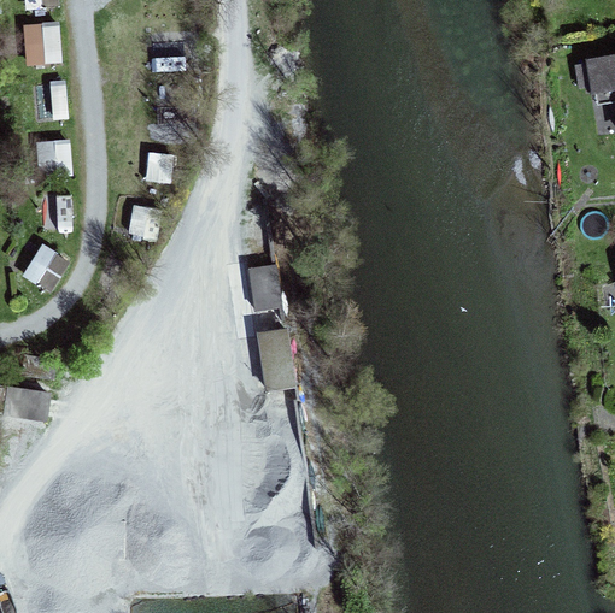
[(23,0),(24,10),(40,9),(39,0),(23,0)]
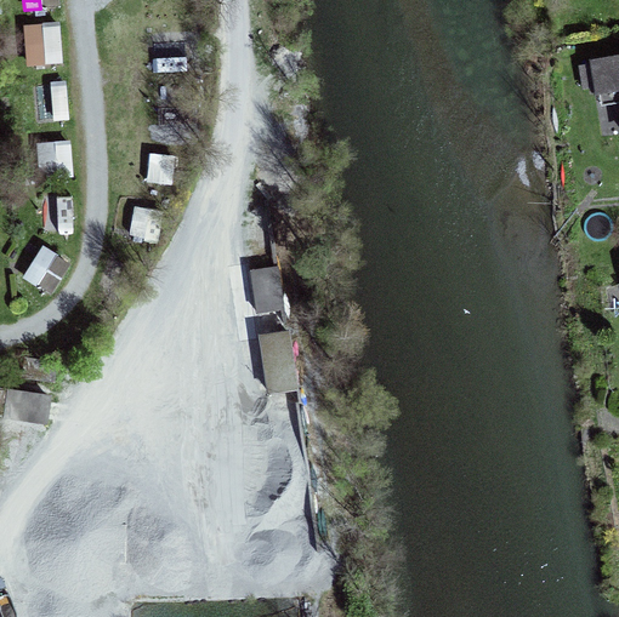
[(24,66),(62,64),(61,23),(23,24),(24,66)]
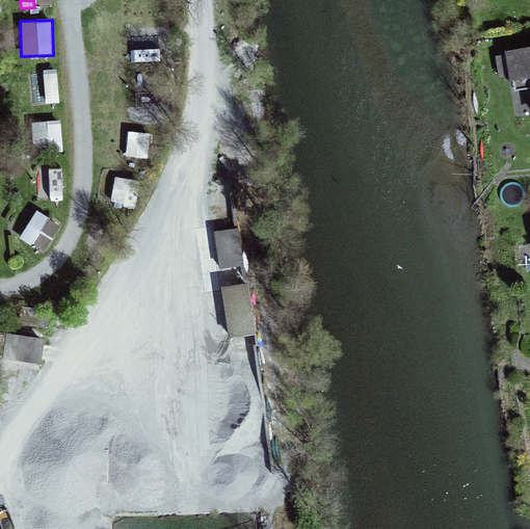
[(529,77),(529,78),(529,45),(503,49),(508,80),(529,77)]
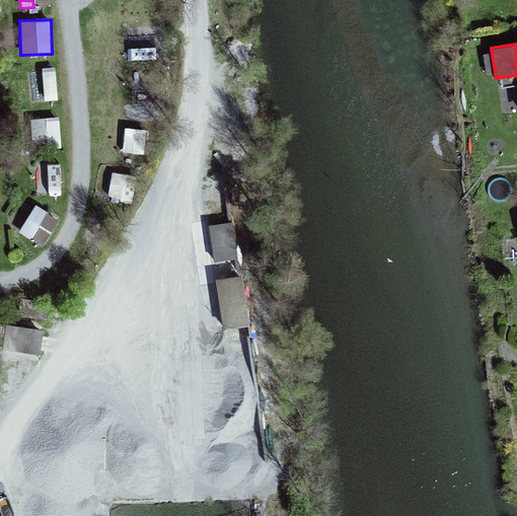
[(38,164),(37,192),(60,193),(61,164),(38,164)]
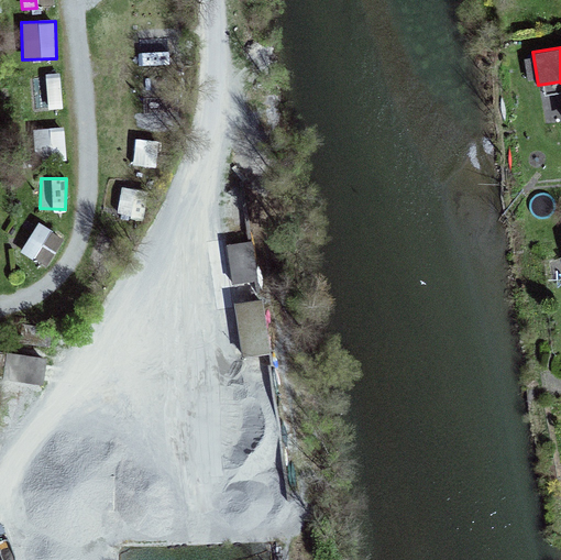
[(21,253),(47,268),(64,239),(37,223),(21,253)]
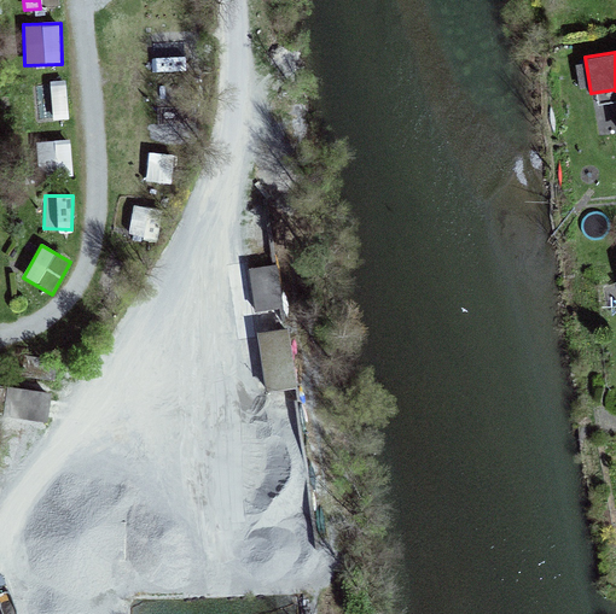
[(254,310),(280,308),(278,268),(251,269),(254,310)]
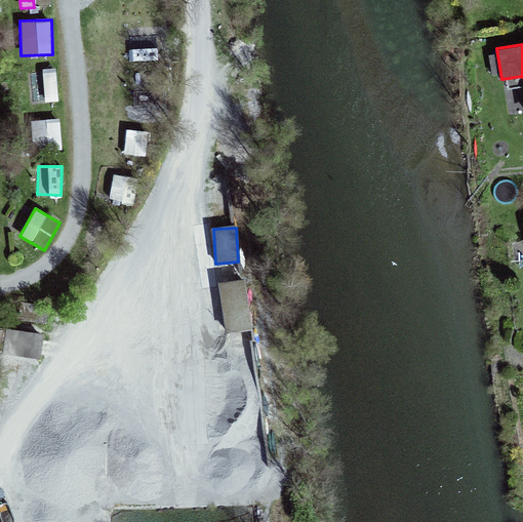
[(224,333),(250,332),(247,281),(220,283),(224,333)]
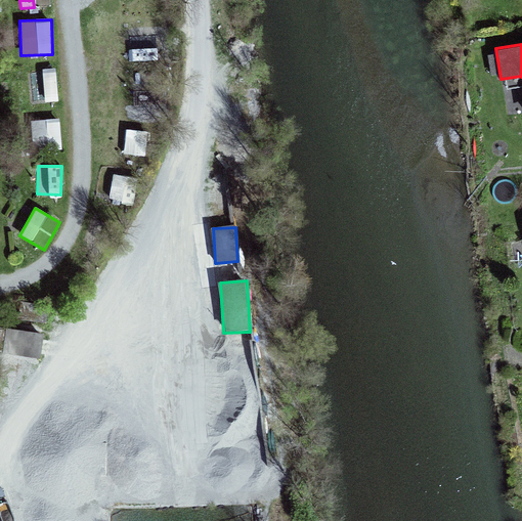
[(39,356),(43,333),(4,328),(2,351),(39,356)]
